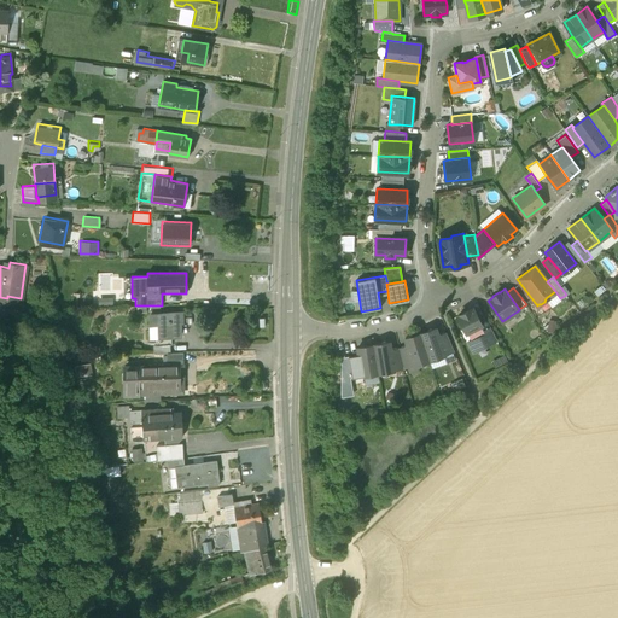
[(473,308),(458,315),(466,332),(467,331),(481,325),(481,324),(473,308)]
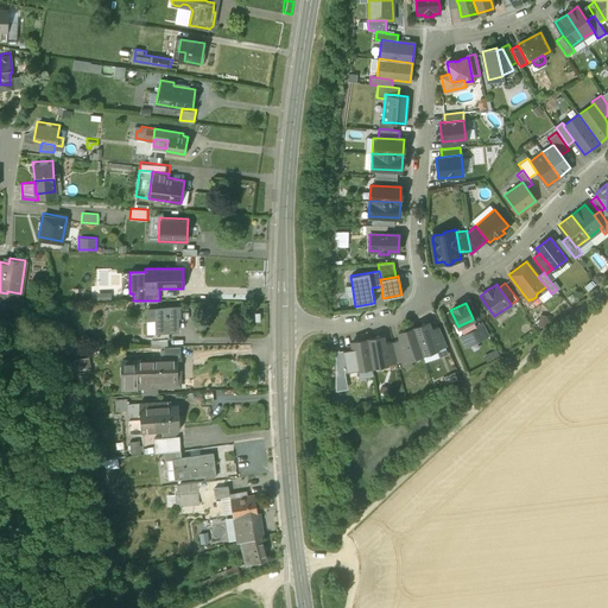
[(157,306),(146,308),(146,320),(154,320),(156,333),(168,331),(178,331),(178,318),(181,318),(179,306),(157,306)]
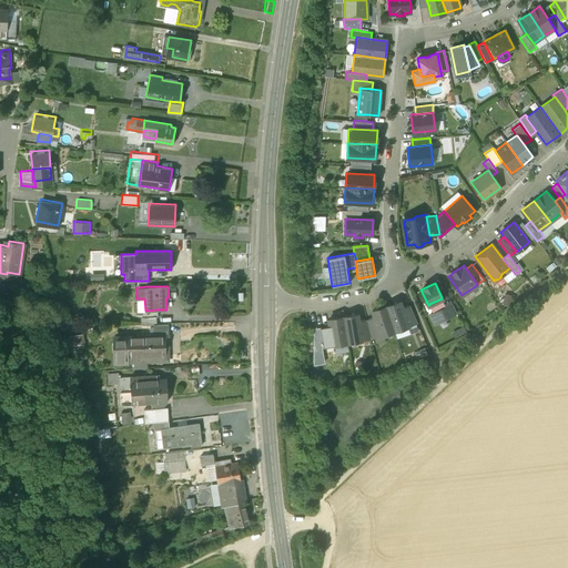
[(444,303),(442,298),(429,304),(433,312),(444,306),(445,305),(444,303)]
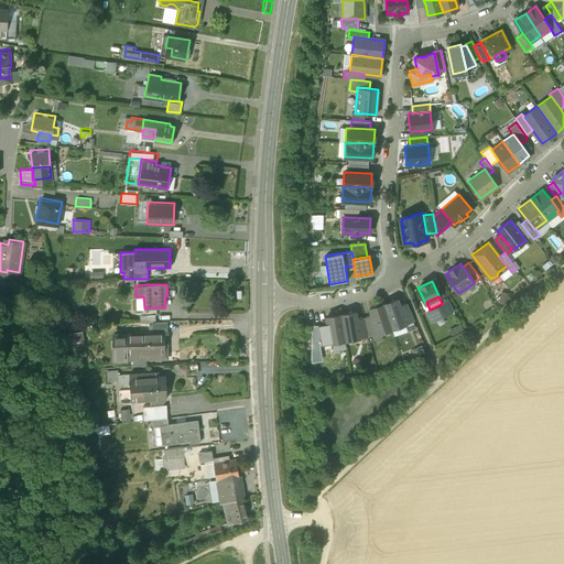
[(453,310),(447,297),(441,301),(442,303),(441,304),(445,313),(453,310)]
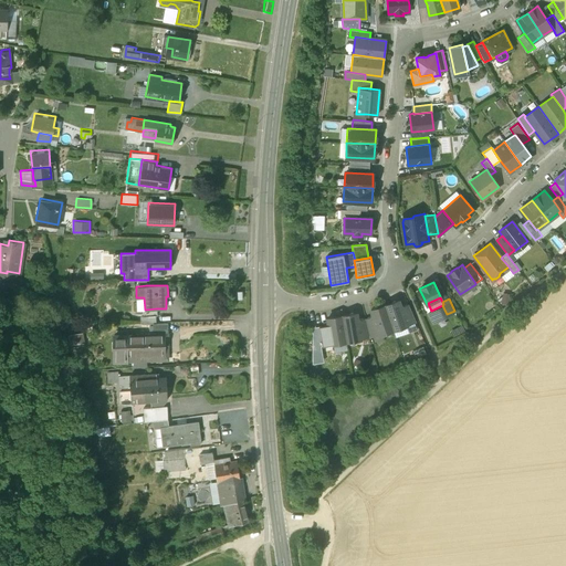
[(395,301),(392,302),(391,303),(385,305),(392,329),(407,325),(400,306),(399,301),(396,301),(395,301)]
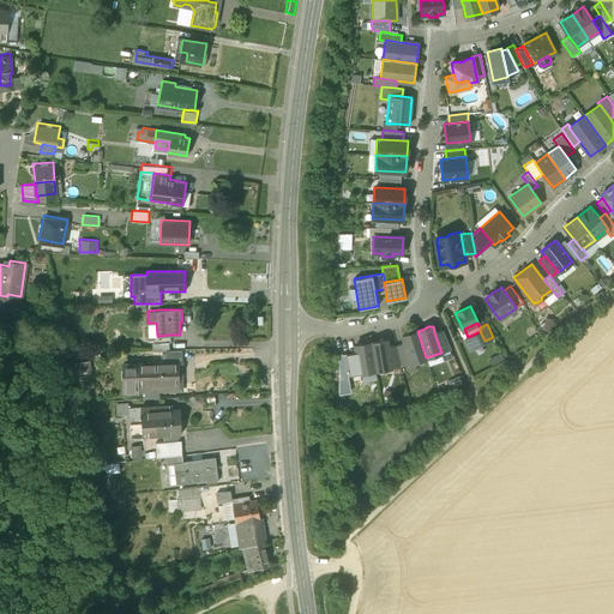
[(451,349),(443,330),(434,332),(441,353),(451,349)]
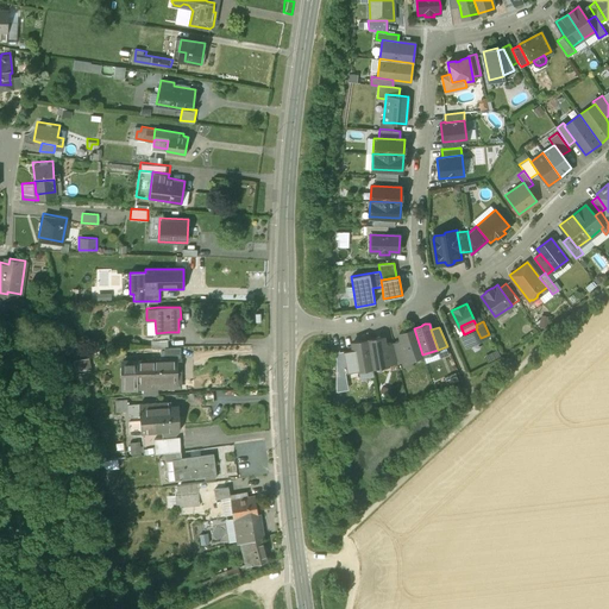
[(414,328),(406,331),(405,330),(402,331),(401,332),(399,333),(401,339),(407,359),(422,355),(414,328)]
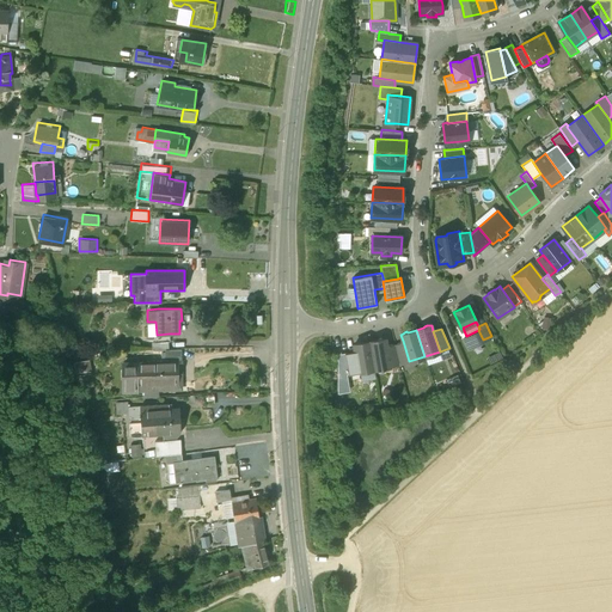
[(466,336),(464,337),(469,348),(483,340),(478,330),(466,336)]
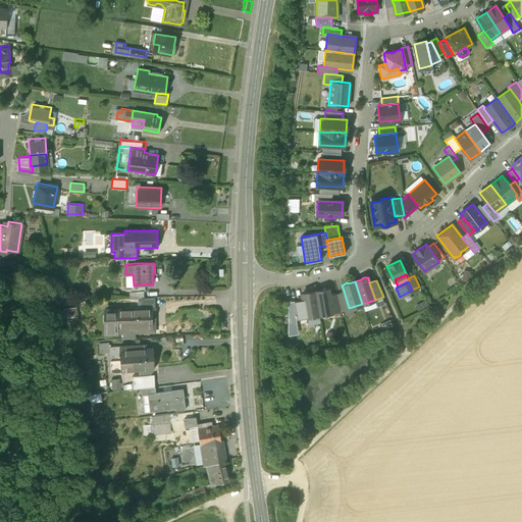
[(328,289),(326,290),(325,289),(322,289),(322,290),(315,292),(319,315),(332,312),(329,295),(328,289)]
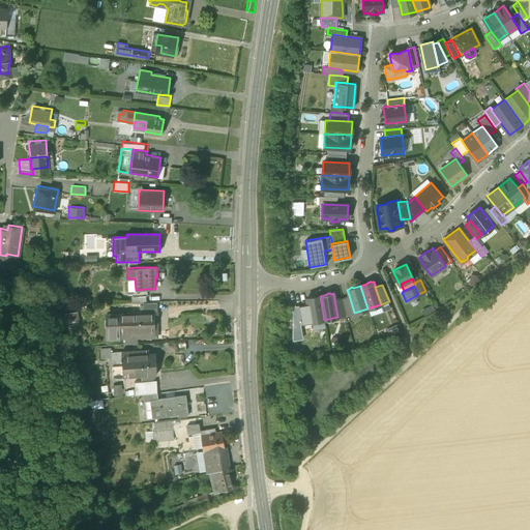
[(349,295),(342,298),(347,316),(354,313),(349,295)]
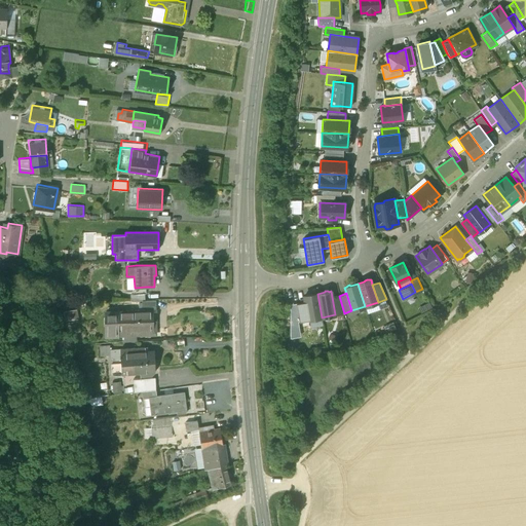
[(317,294),(310,295),(309,294),(306,294),(306,295),(304,296),(305,301),(308,320),(322,317),(317,294)]
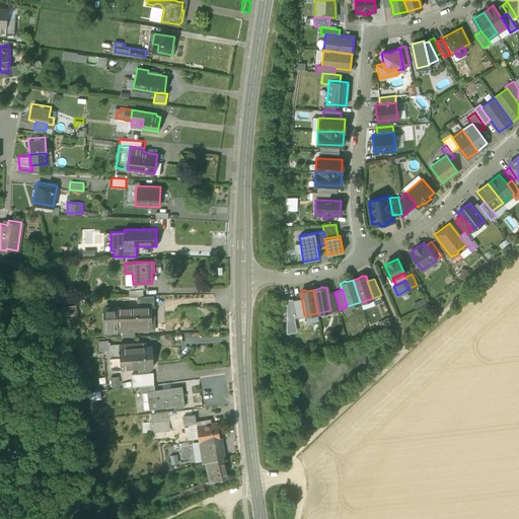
[(335,292),(327,293),(330,310),(340,309),(335,292)]
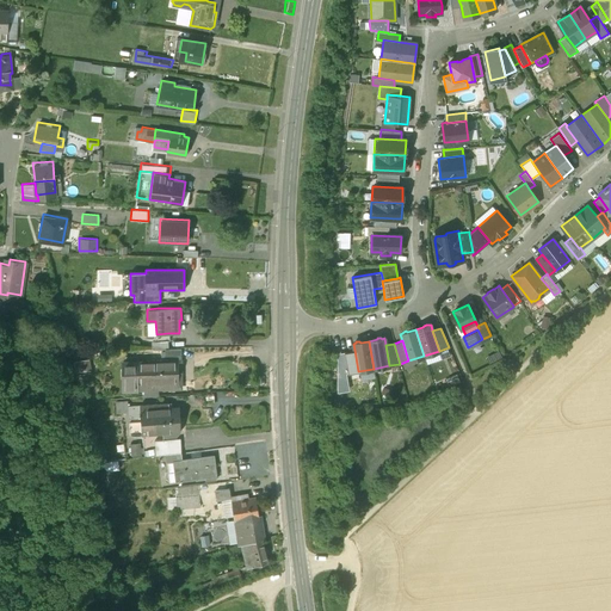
[(168,349),(166,349),(166,359),(180,359),(180,347),(168,349)]
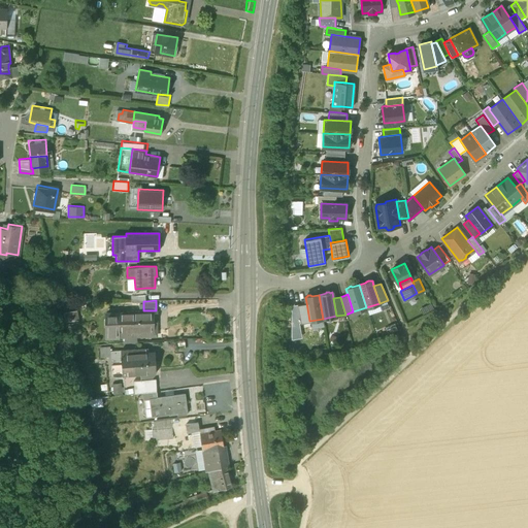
[(306,302),(298,304),(301,322),(309,321),(306,302)]
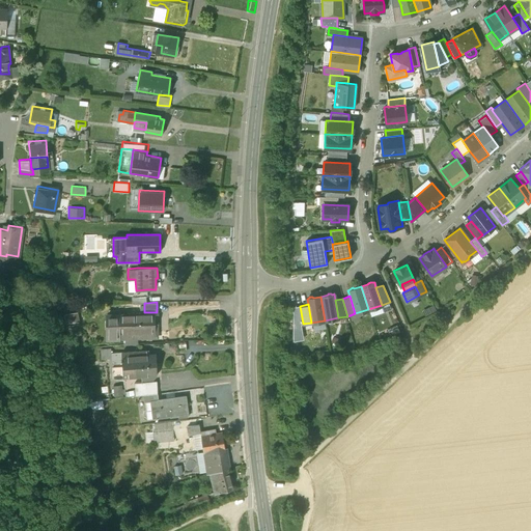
[(78,310),(64,312),(65,322),(79,319),(78,310)]
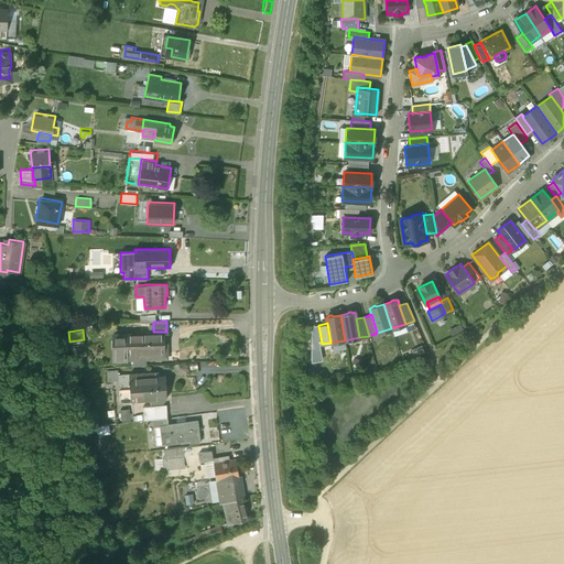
[(127,332),(114,332),(114,358),(127,358),(127,332)]
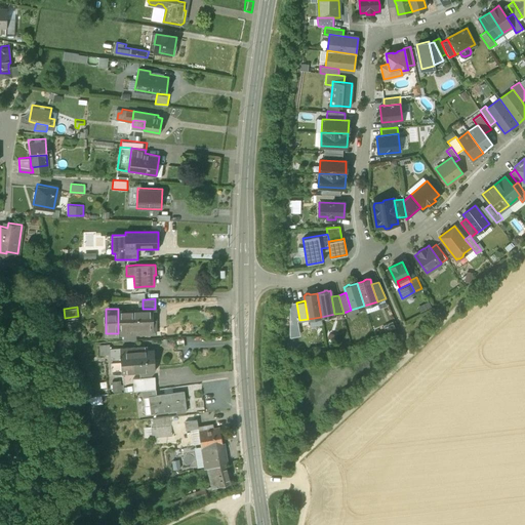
[(143,309),(118,309),(118,333),(122,333),(135,332),(147,332),(147,327),(153,327),(153,325),(155,325),(155,309),(143,309)]
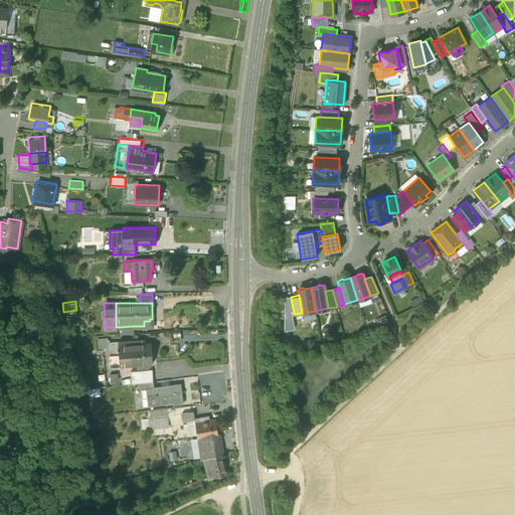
[(142,339),(136,340),(137,343),(131,343),(131,347),(131,353),(151,352),(150,342),(142,342),(142,339)]
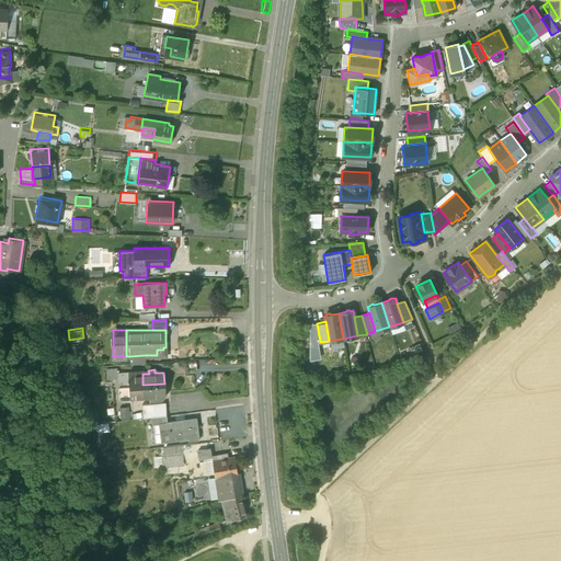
[(119,371),(119,379),(128,378),(142,378),(142,374),(149,374),(148,370),(119,371)]
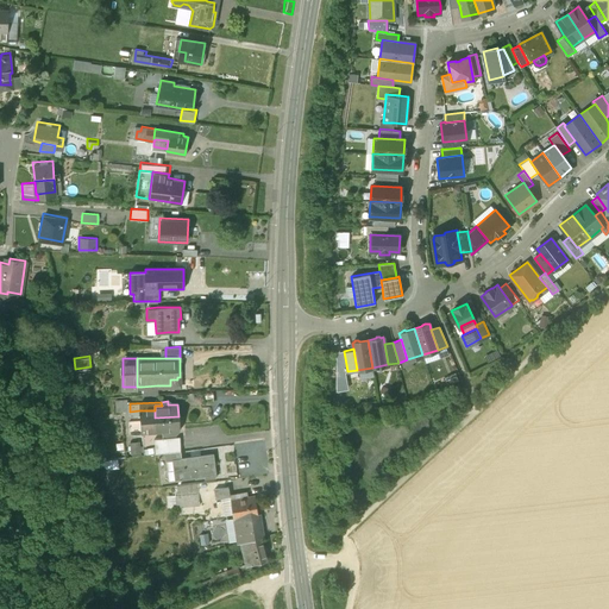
[(179,416),(155,418),(156,424),(156,429),(162,429),(163,433),(169,433),(169,428),(180,428),(179,416)]
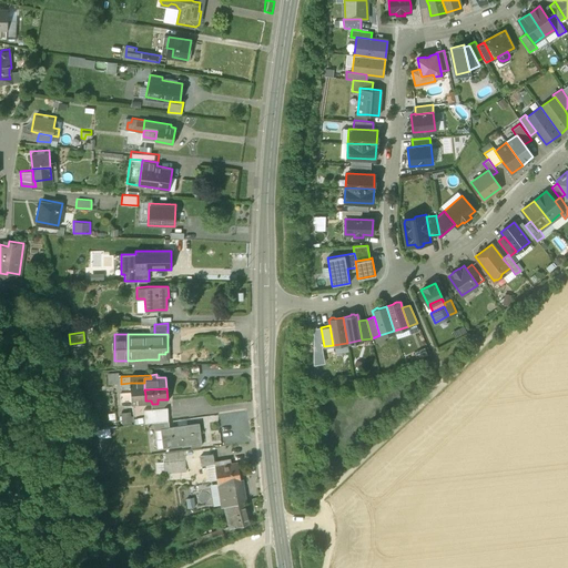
[(127,396),(127,402),(145,401),(145,395),(138,396),(138,399),(134,399),(134,396),(131,396),(131,389),(121,391),(121,396),(127,396)]
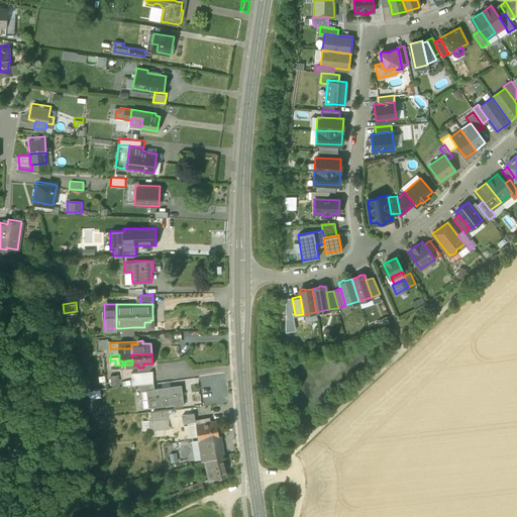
[(131,354),(119,354),(119,360),(122,360),(122,364),(125,364),(125,360),(132,359),(131,354)]
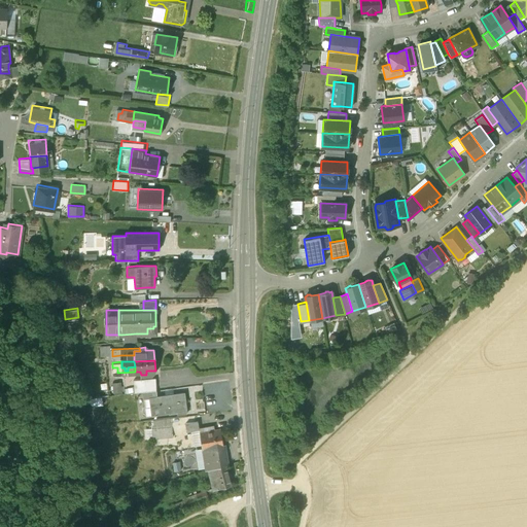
[(143,382),(133,383),(134,391),(138,390),(156,388),(156,381),(143,382)]
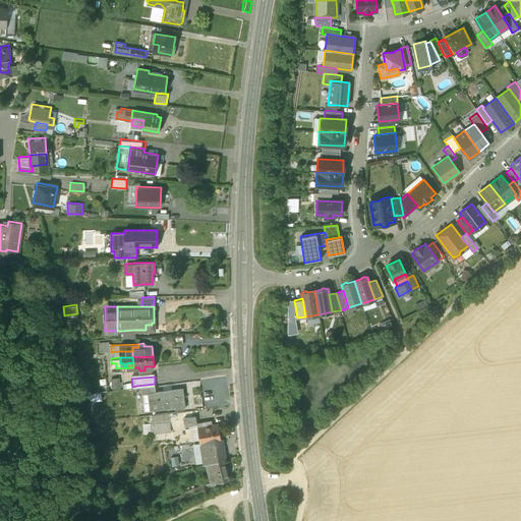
[(148,391),(156,390),(155,384),(136,386),(137,393),(148,392),(148,391)]
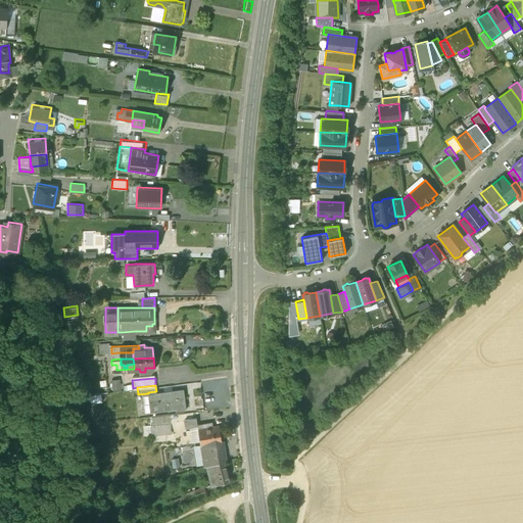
[(156,391),(148,392),(148,393),(150,411),(174,408),(185,407),(183,388),(156,391)]
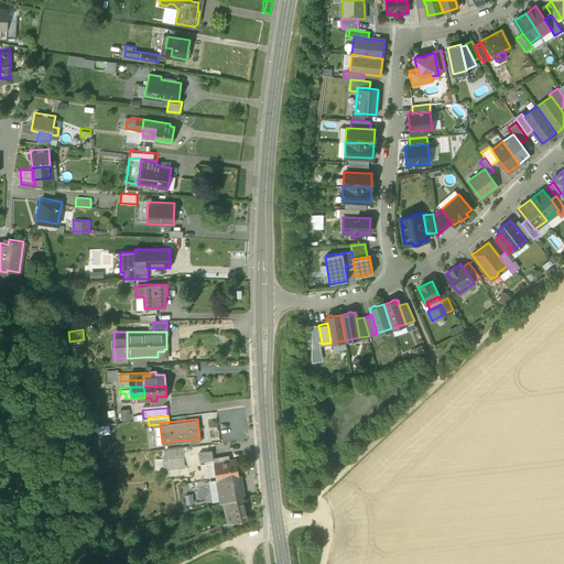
[(110,423),(97,424),(98,433),(111,432),(110,423)]
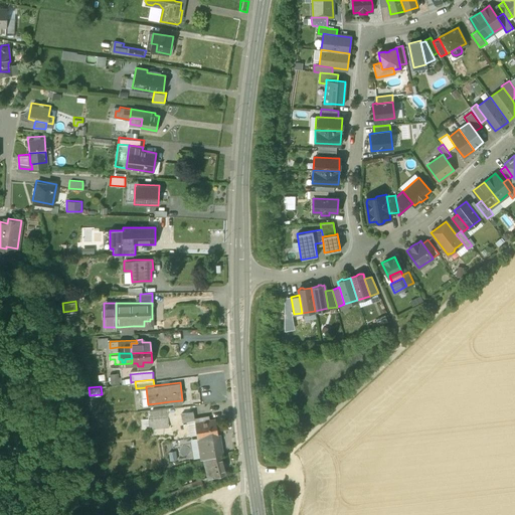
[(167,408),(148,410),(150,430),(169,427),(167,408)]
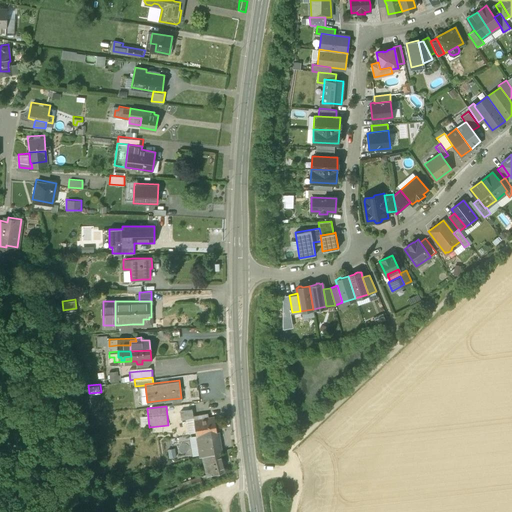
[(192,409),(180,411),(181,419),(193,417),(193,415),(192,409)]
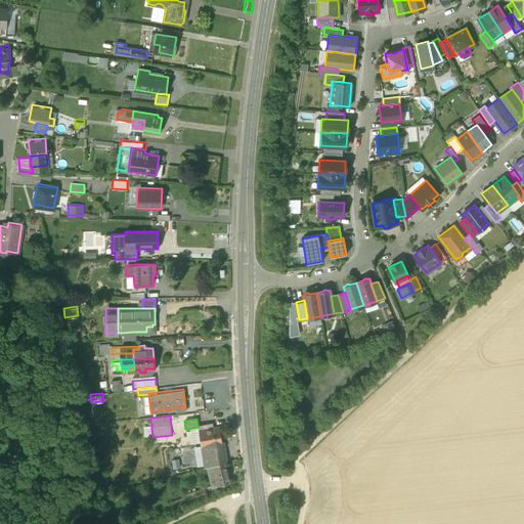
[(211,427),(199,429),(205,468),(206,468),(225,462),(219,426),(211,427)]
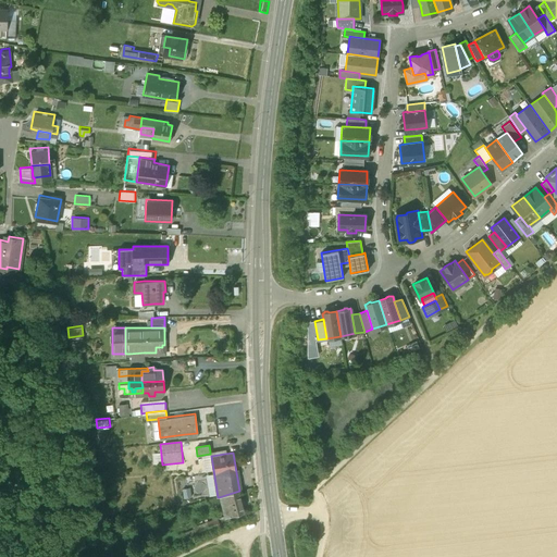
[(239,491),(219,497),(225,519),(225,520),(236,518),(245,515),(239,491)]
